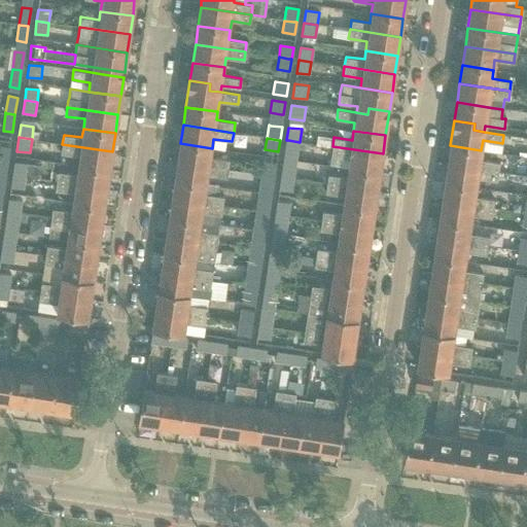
[(286,140),(284,152),(285,152),(297,154),(300,142),(288,140),(286,140)]
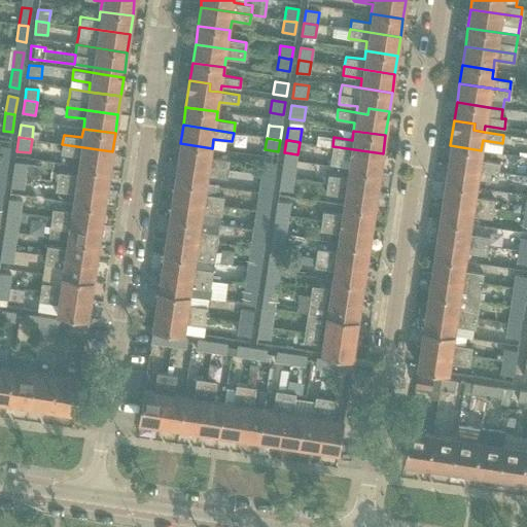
[(180,143),(177,162),(227,169),(230,161),(211,157),(212,148),(180,143)]
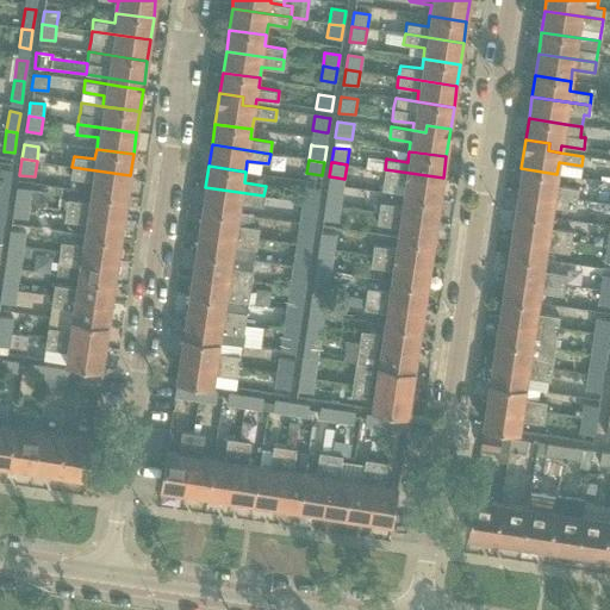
[(72,167),(70,178),(92,180),(89,191),(126,197),(130,175),(72,167)]
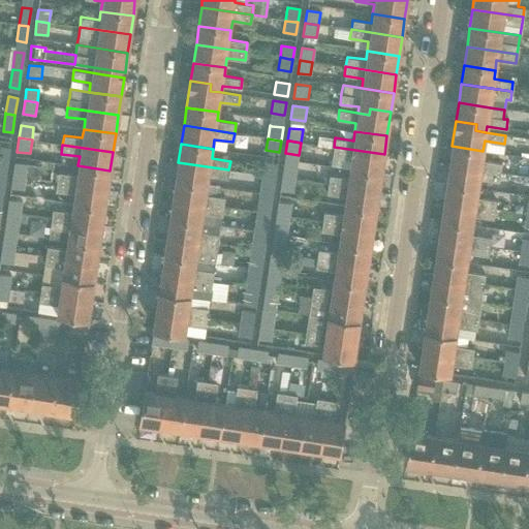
[(452,146),(449,164),(499,172),(501,163),(481,160),(483,151),(452,146)]
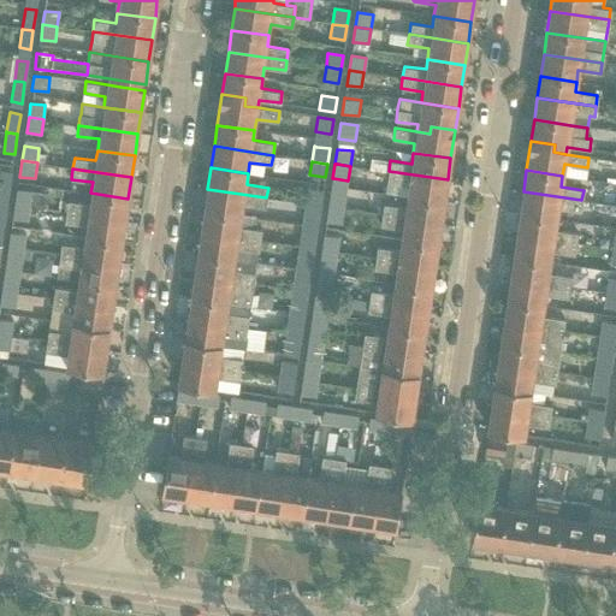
[(0,171),(0,172),(0,191),(10,193),(12,172),(0,171)]
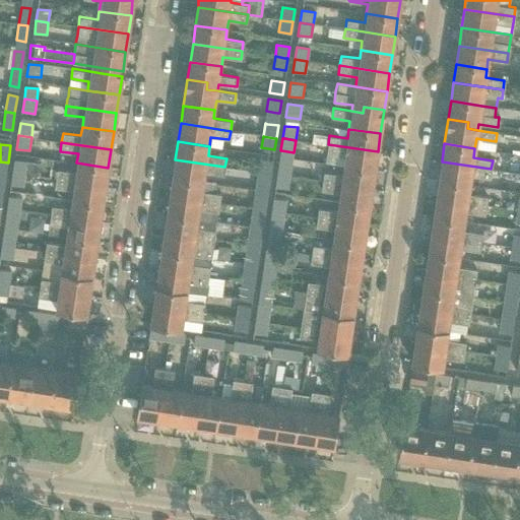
[(328,144),(326,154),(333,154),(344,156),(344,166),(375,170),(378,151),(328,144)]
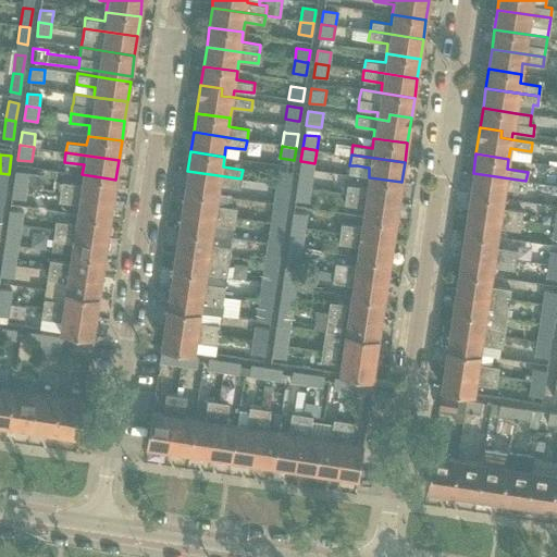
[(15,171),(13,184),(27,186),(29,173),(15,172),(15,171)]
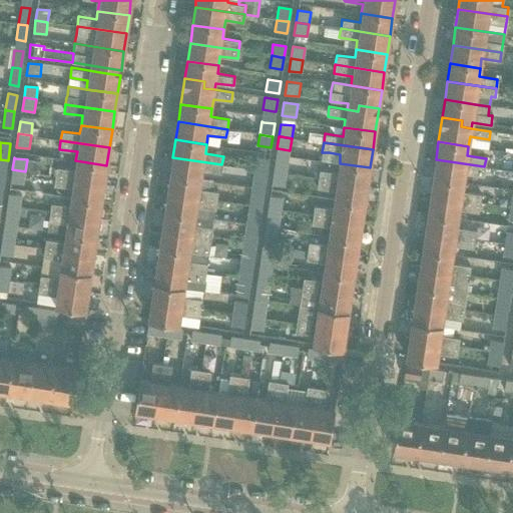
[(172,157),(170,175),(201,180),(202,170),(220,173),(221,164),(172,157)]
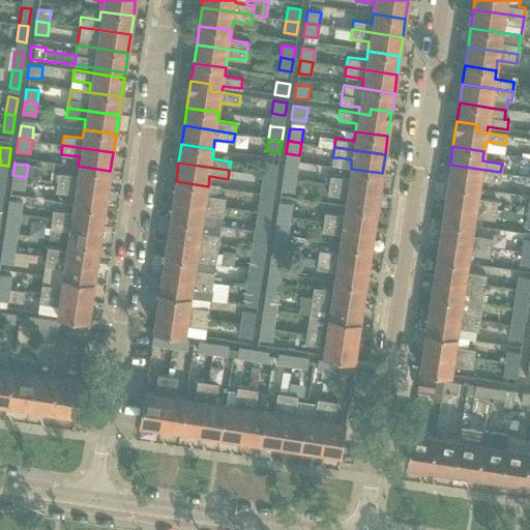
[(264,163),(263,176),(275,178),(278,164),(264,163)]
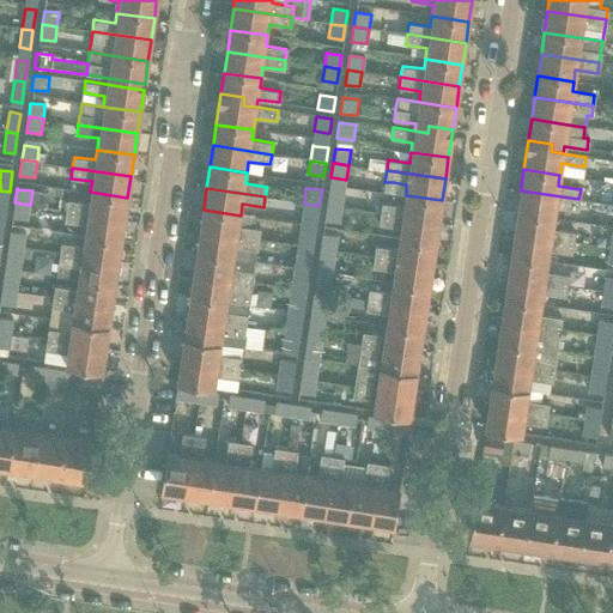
[(329,189),(327,206),(341,207),(343,208),(345,190),(329,189)]
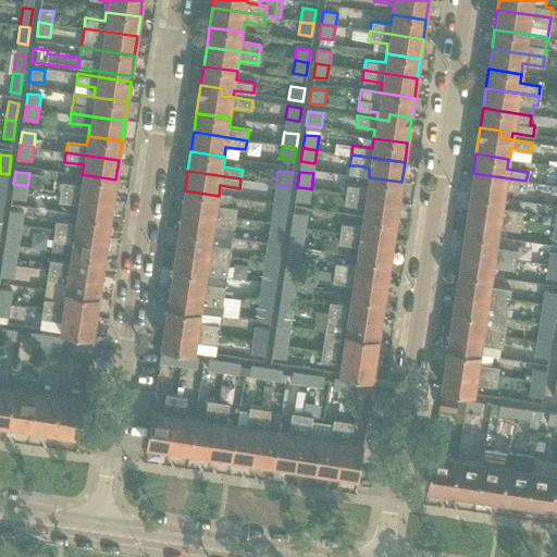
[(473,173),(470,193),(503,198),(504,188),(524,190),(525,181),(473,173)]
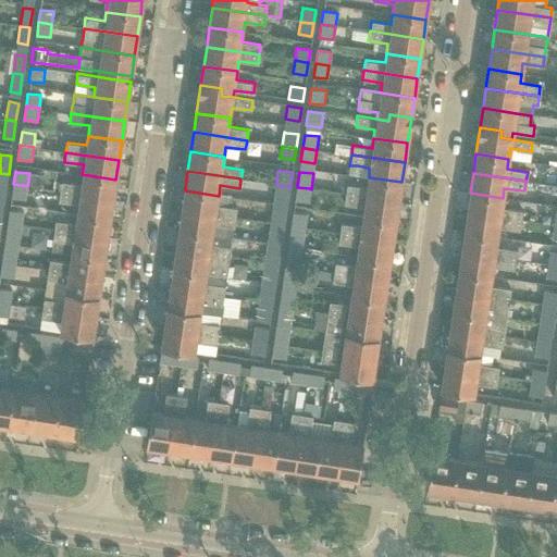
[(61,181),(60,192),(113,199),(115,180),(82,174),(81,184),(61,181)]
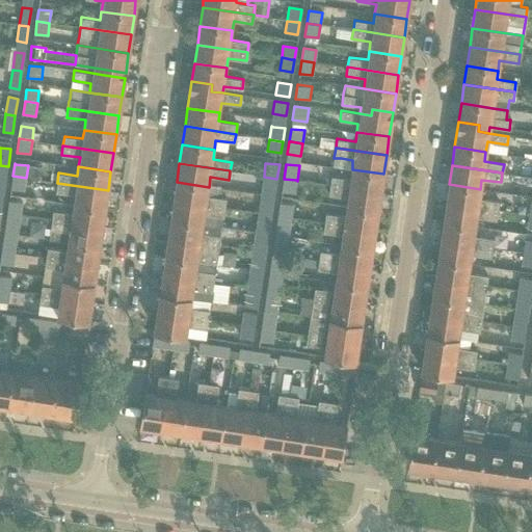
[(330,177),(329,185),(380,192),(383,174),(352,169),(351,169),(350,179),(330,177)]
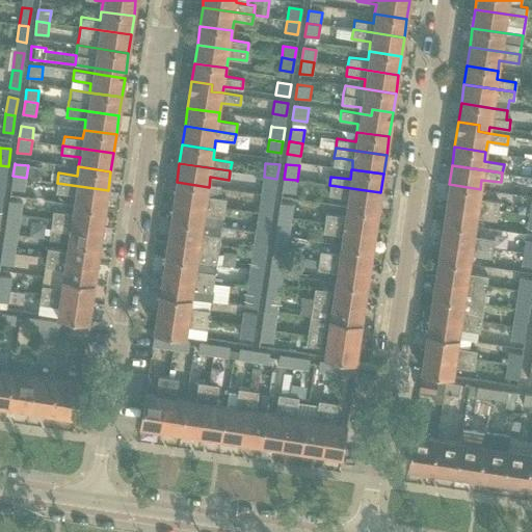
[(12,176),(10,189),(24,191),(26,178),(12,176)]
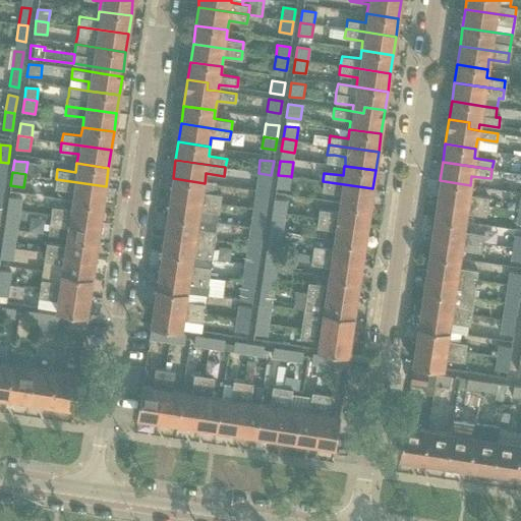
[(258,173),(256,185),(270,187),(271,175),(270,175),(258,173)]
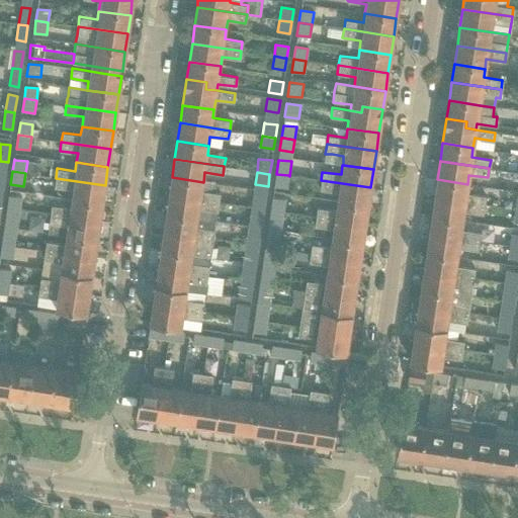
[(276,174),(274,186),(275,186),(276,187),(286,188),(288,175),(276,174)]
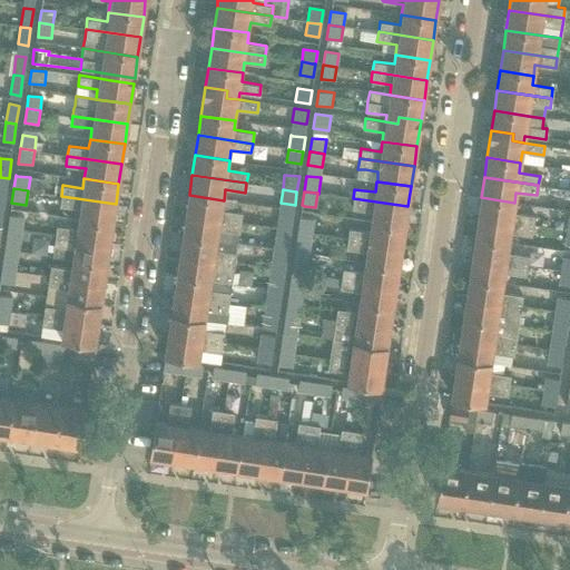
[(189,195),(186,215),(241,223),(242,213),(235,212),(236,202),(224,200),(189,195)]
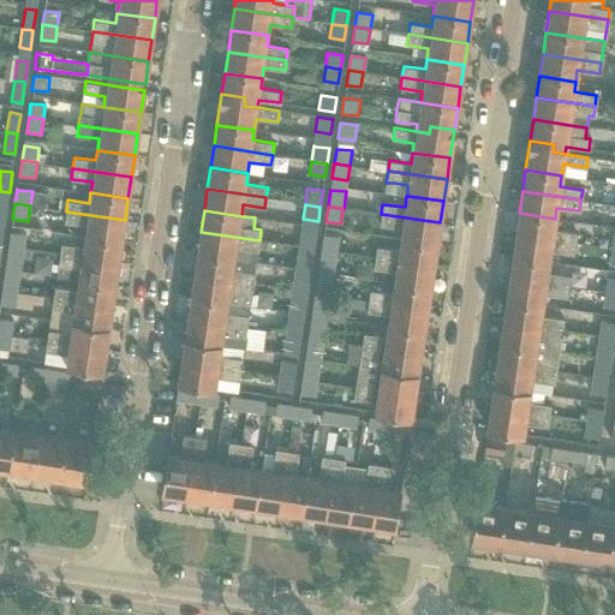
[(66,212),(64,221),(85,225),(84,236),(87,237),(121,242),(125,220),(66,212)]
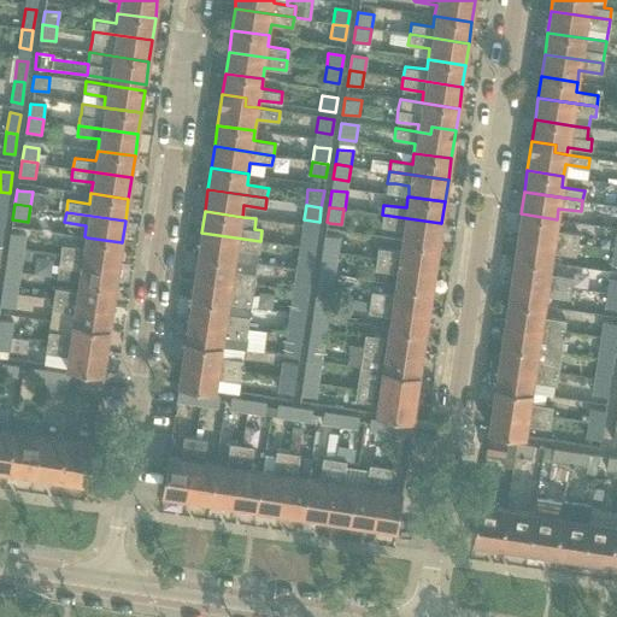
[(521,213),(517,235),(576,245),(577,233),(554,230),(557,219),(521,213)]
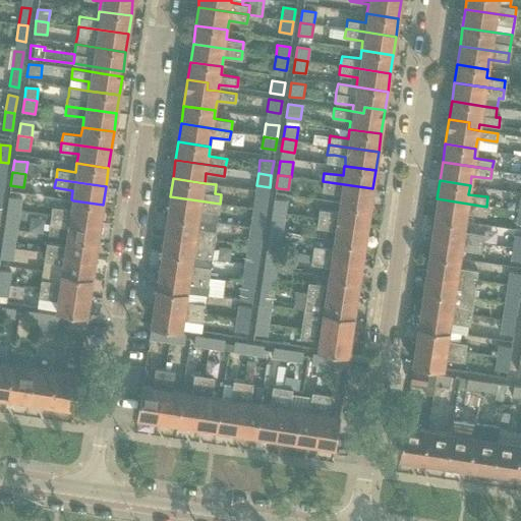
[(340,193),(339,203),(369,207),(372,188),(323,181),(322,190),(340,193)]
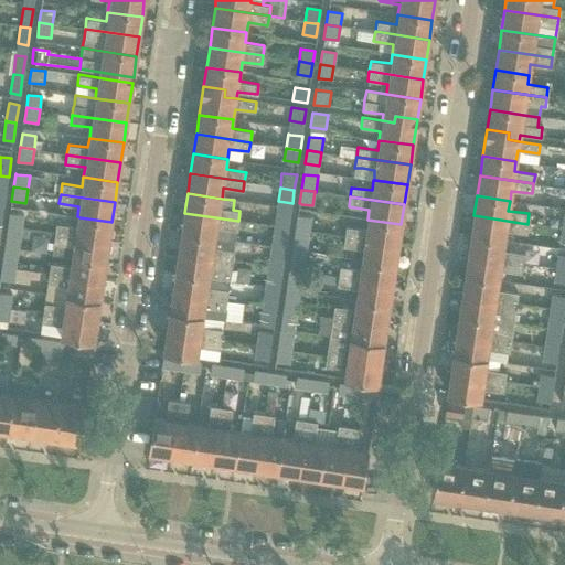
[(276,212),(274,226),(286,228),(287,228),(288,228),(290,214),(289,214),(288,214),(276,212)]
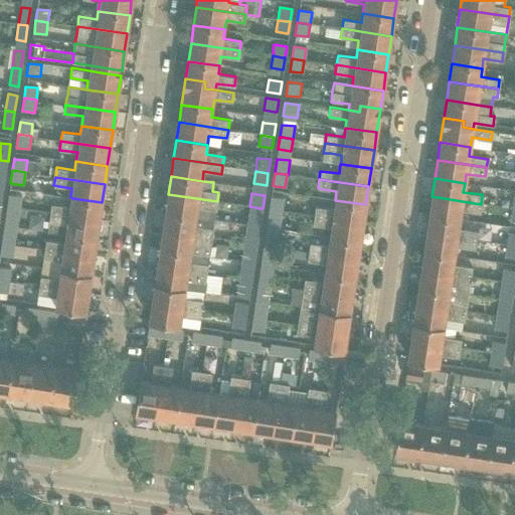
[(9,194),(7,206),(20,208),(21,196),(9,194)]
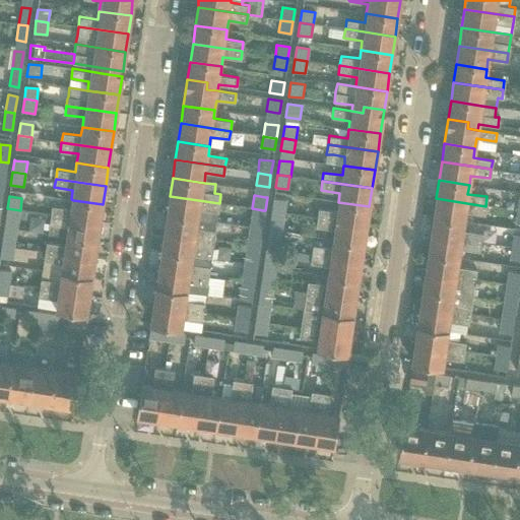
[(170,196),(167,214),(198,218),(216,221),(219,203),(170,196)]
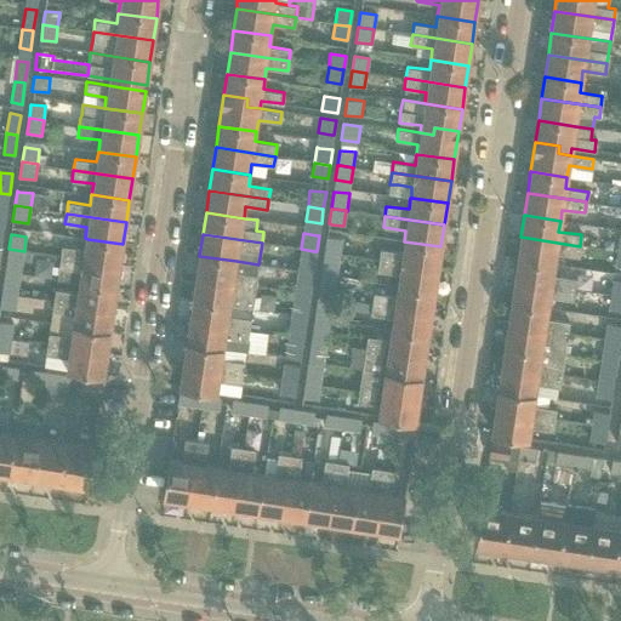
[(520,237),(518,258),(553,265),(556,252),(579,256),(580,246),(520,237)]
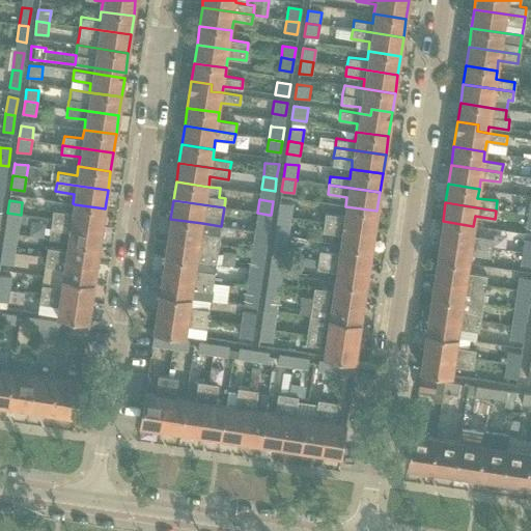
[(53,212),(51,220),(70,222),(102,227),(105,208),(75,204),(73,203),(71,214),(53,212)]
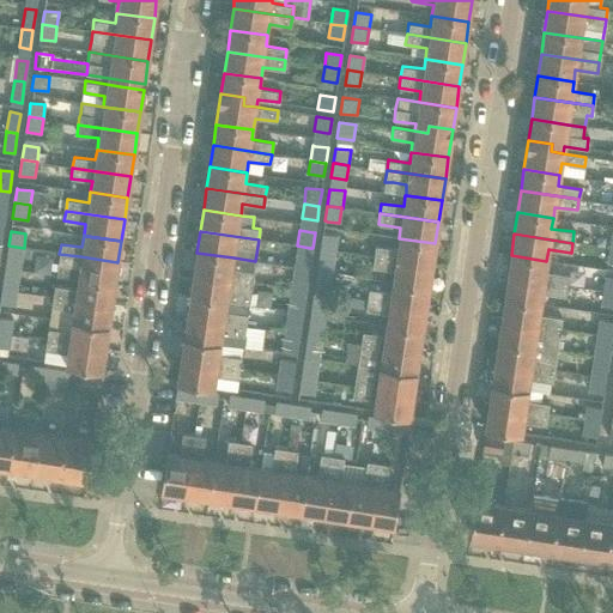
[(322,235),(321,248),(337,250),(338,237),(322,235)]
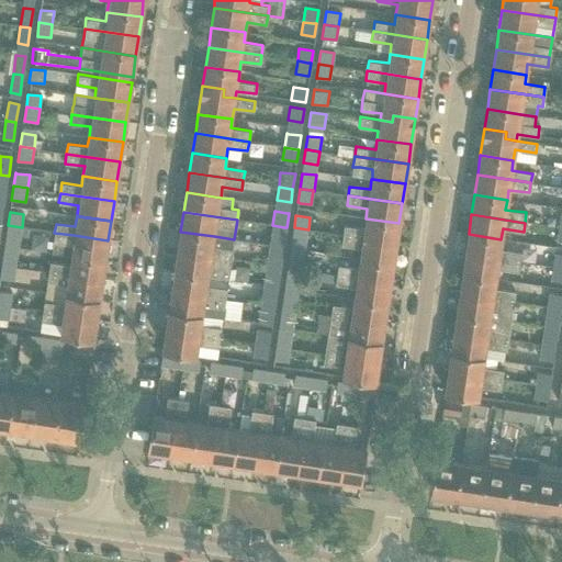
[(343,234),(343,235),(396,243),(398,223),(366,218),(364,222),(363,228),(344,225),(344,227),(343,234)]
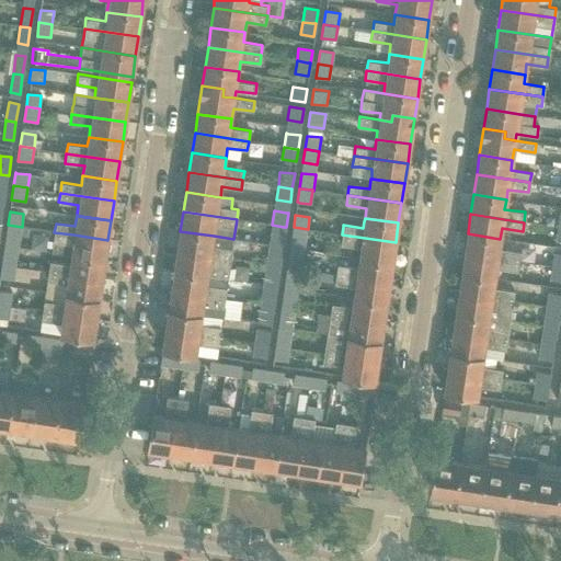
[(8,225),(6,239),(20,240),(22,227),(8,225)]
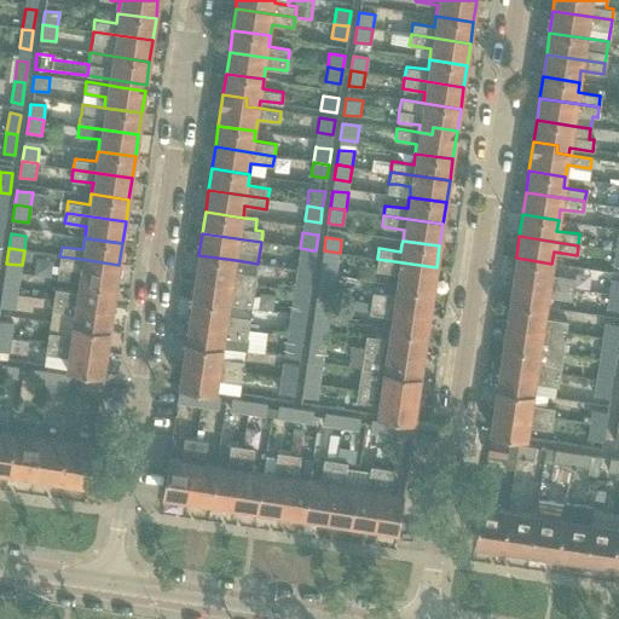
[(300,248),(298,262),(312,265),(313,265),(316,250),(314,250),(313,250),(300,248)]
